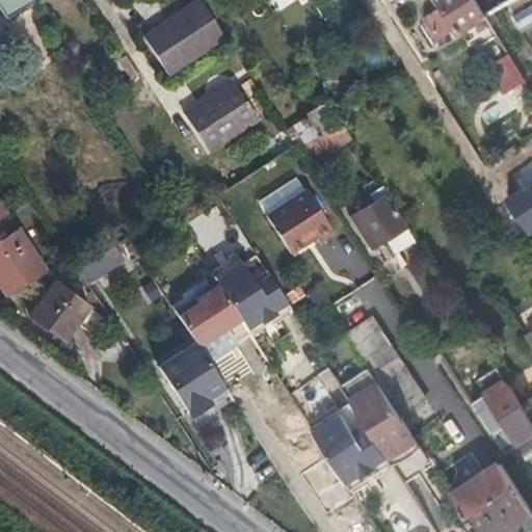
[(225,38),(202,0),(144,37),(168,75),(225,38)]
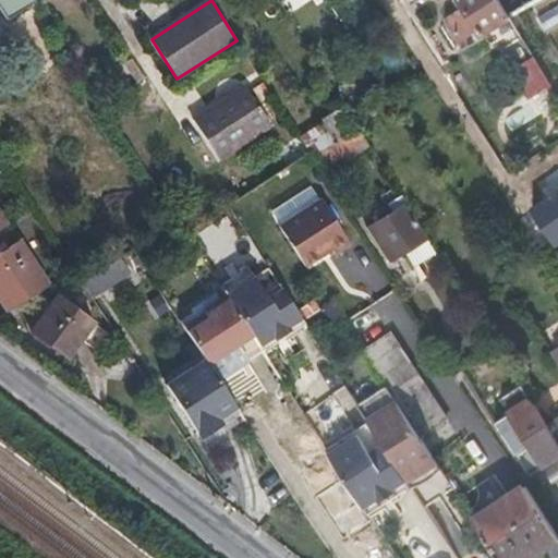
[(499,0),(460,0),(466,10),(462,13),(461,11),(446,20),(464,50),(484,38),(483,36),(511,19),(509,15),(499,0)]
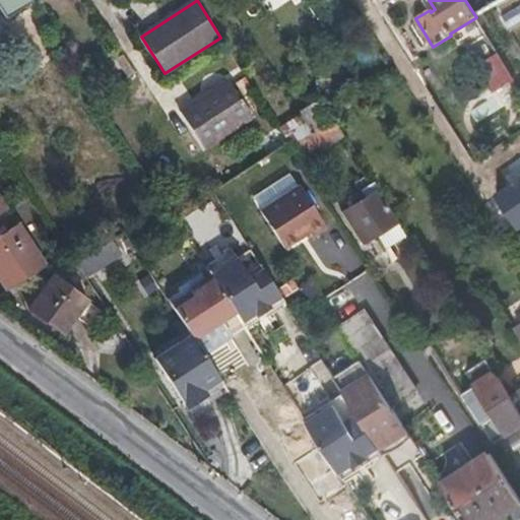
[(498,0),(465,0),(474,14),(498,0)]
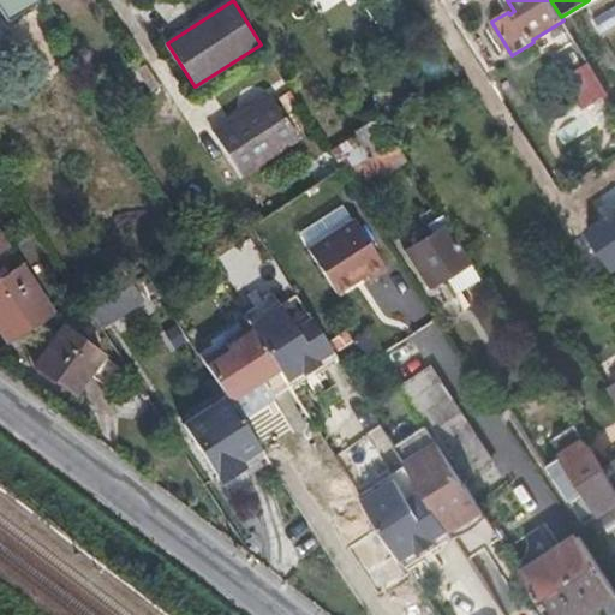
[(614,1),(587,12),(597,36),(614,28),(614,1)]
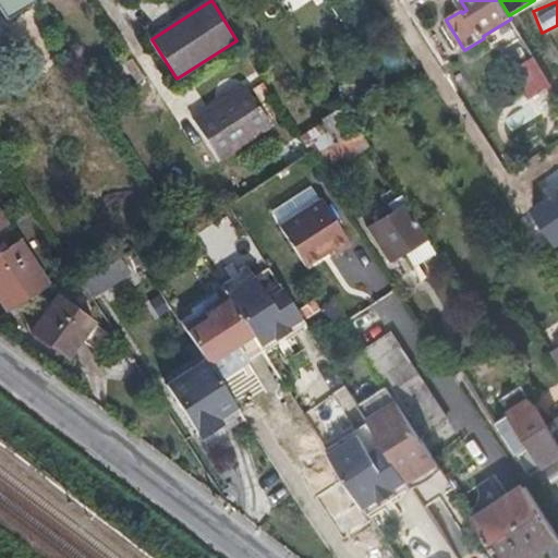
[(552,86),(534,57),(512,70),(530,99),(552,86)]
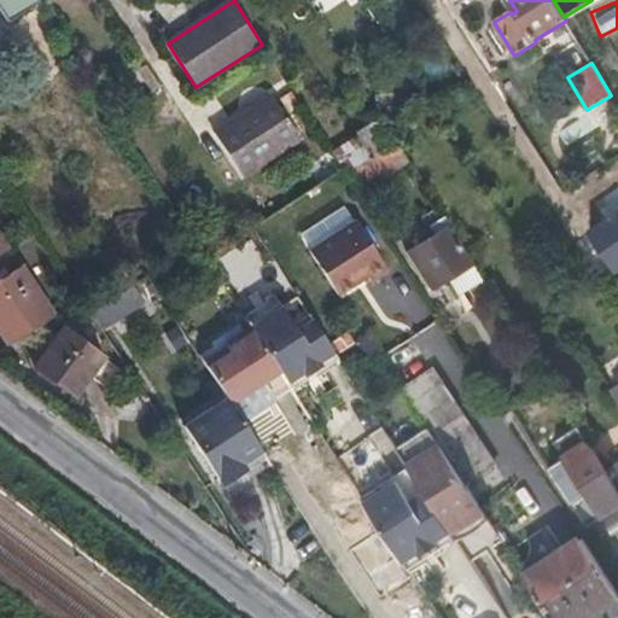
[(302,140),(272,94),(214,132),(244,178),(302,140)]
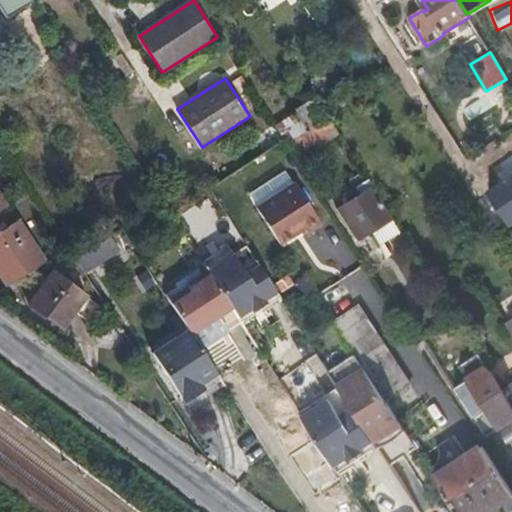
[(328,117),(318,100),(298,113),(308,129),(328,117)]
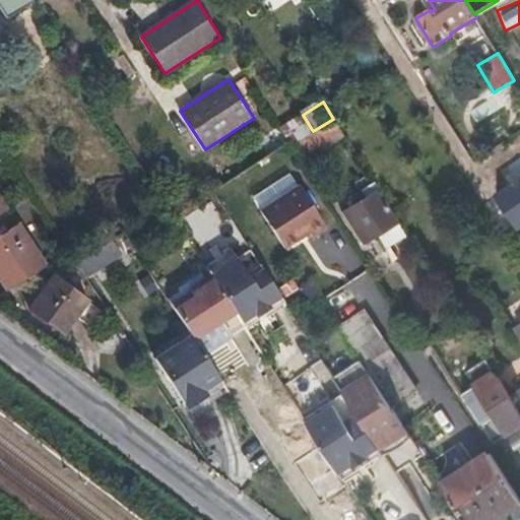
[(302,114),(279,127),(289,142),(291,145),(313,131),(303,115),(302,114)]
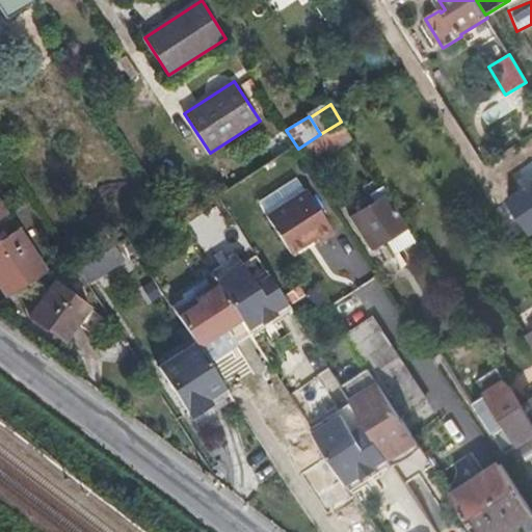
[(320,134),(298,149),(310,166),(352,138),(341,122),(320,134)]
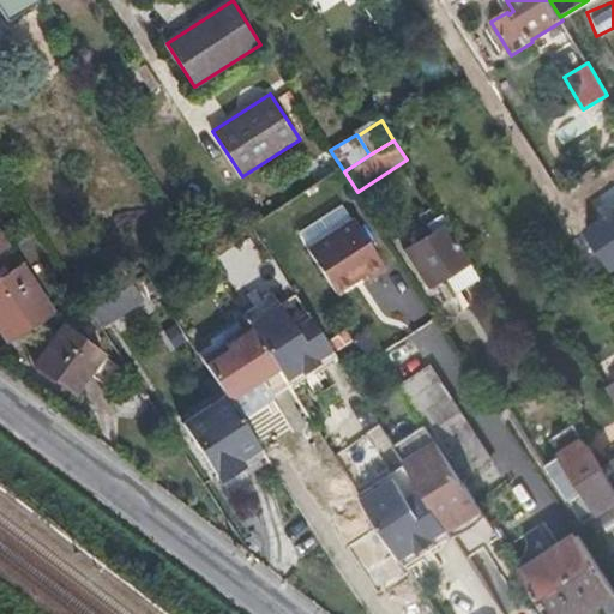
[(470,263),(446,226),(447,226),(443,217),(411,236),(416,244),(404,251),(427,288),(444,277),(470,263)]
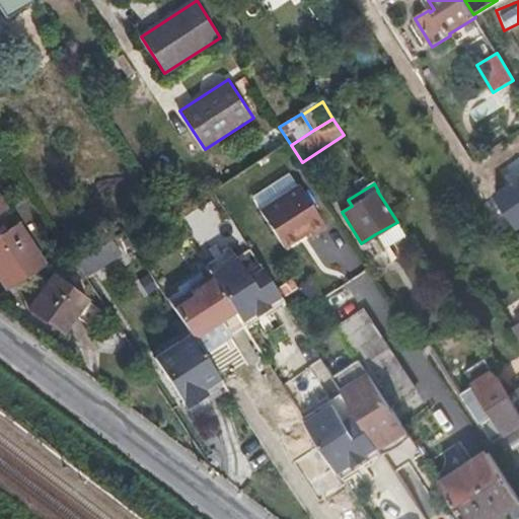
[(298,184),(260,210),(286,250),(310,234),(313,239),(327,230),(298,184)]
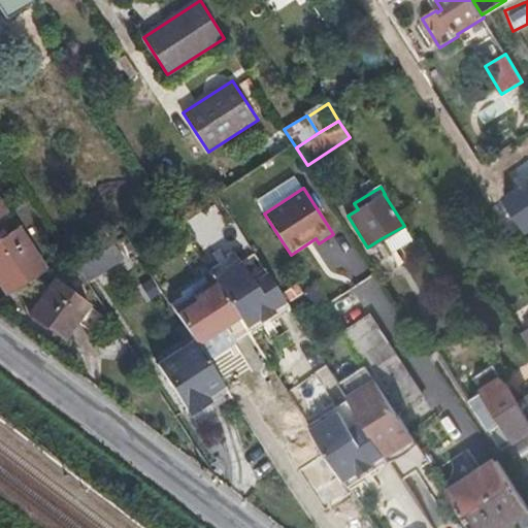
[(404,226),(382,238),(391,253),(413,240),(404,226)]
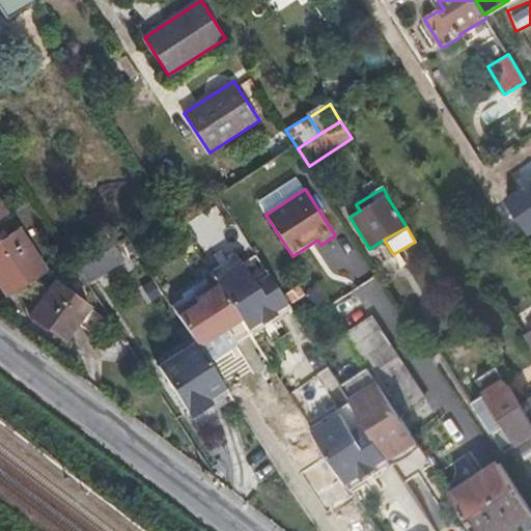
[(47,272),(20,228),(0,241),(0,283),(8,296),(47,272)]
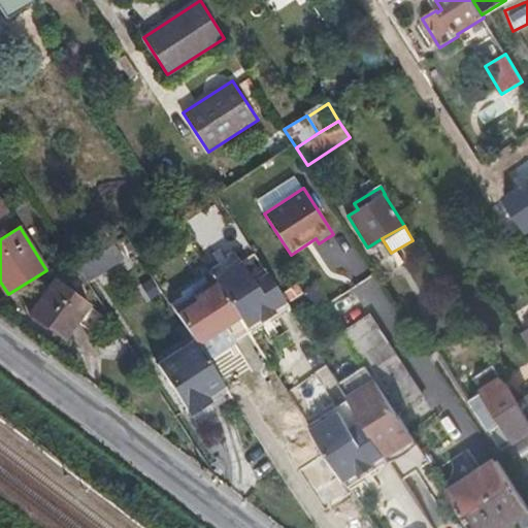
[(123,259),(113,244),(89,260),(98,274),(123,259)]
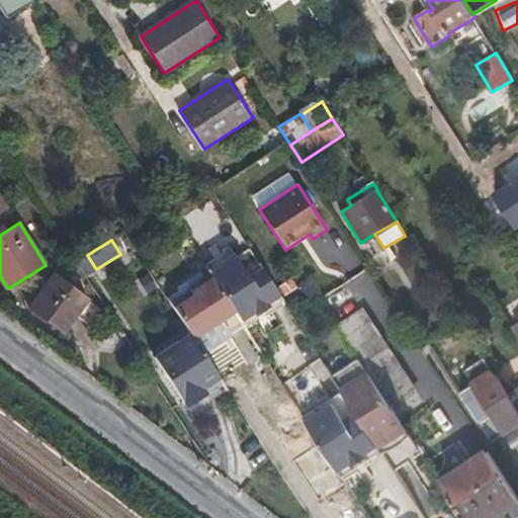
[(245,241),(206,266),(211,274),(245,326),(246,329),(285,304),(282,299),(245,241)]
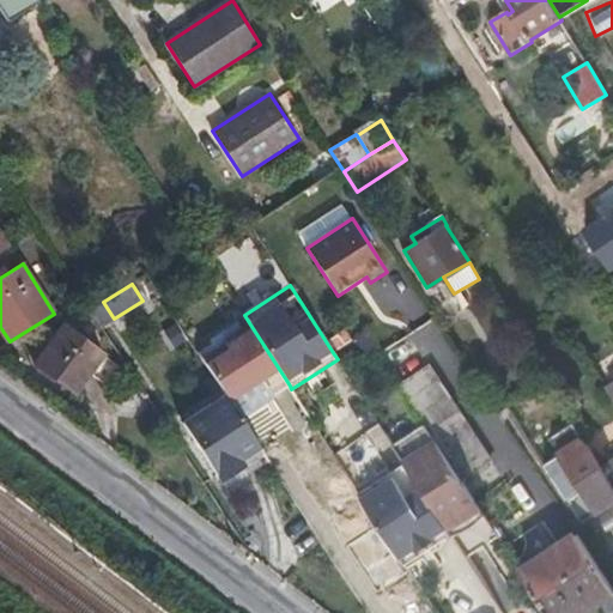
[(186,341),(174,325),(164,332),(175,349),(186,341)]
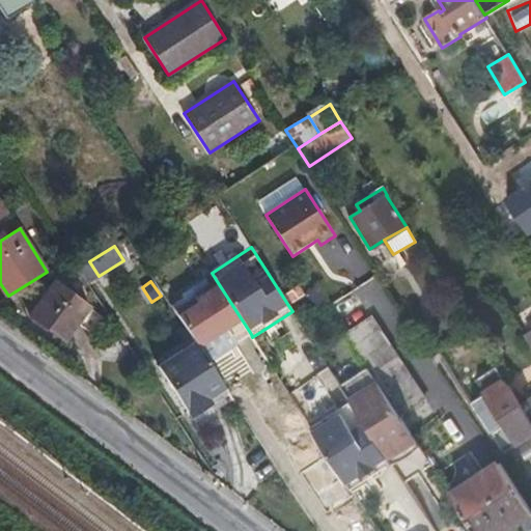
[(217,281),(195,296),(197,299),(176,312),(196,342),(208,362),(251,334),(217,281)]
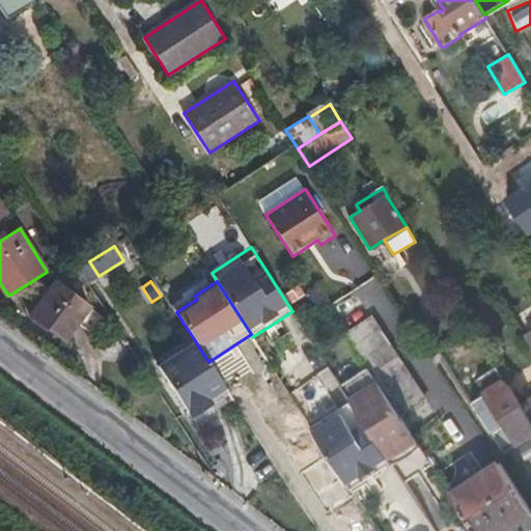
[(341,317),(378,296),(369,281),(332,303),(341,317)]
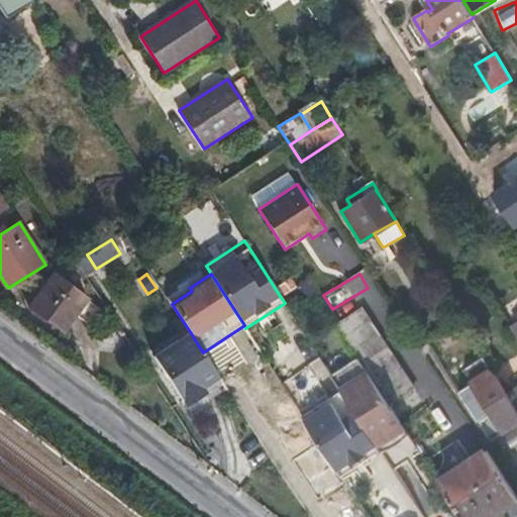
[(88,298),(55,275),(30,307),(63,331),(88,298)]
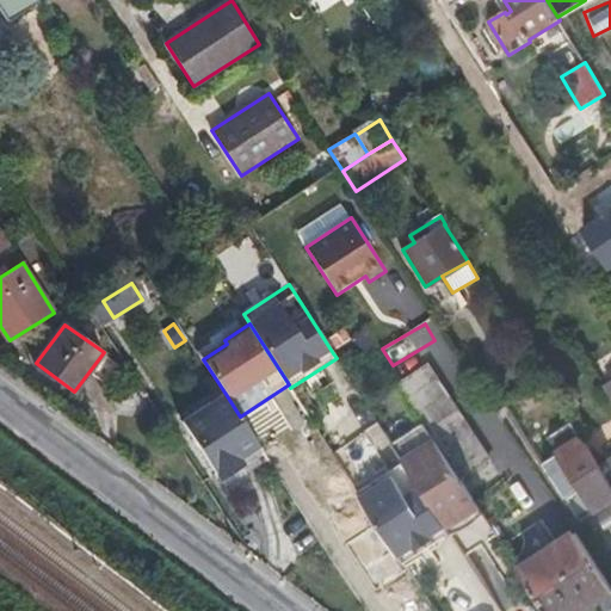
[(491,460),(429,365),(400,384),(425,421),(426,424),(429,427),(442,448),(456,470),(462,479),(491,460)]
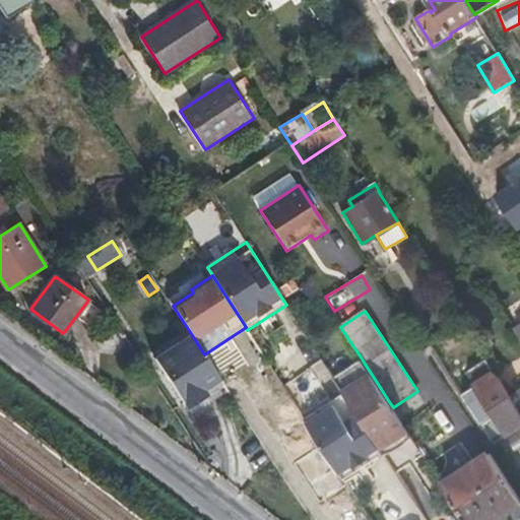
[(465,325),(458,316),(445,324),(451,333),(465,325)]
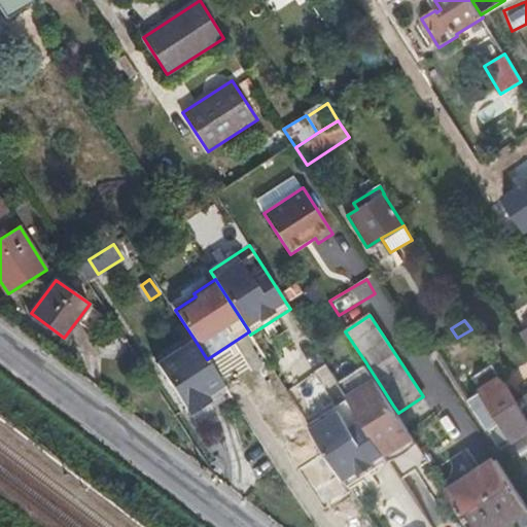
[(526,414),(473,332),(441,354),(467,396),(481,388),(515,442),(526,432),(526,414)]
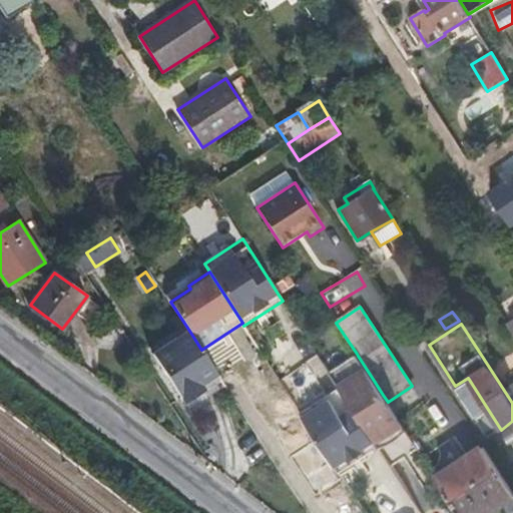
[(201,350),(189,331),(153,354),(186,404),(205,392),(200,385),(217,374),(201,350)]
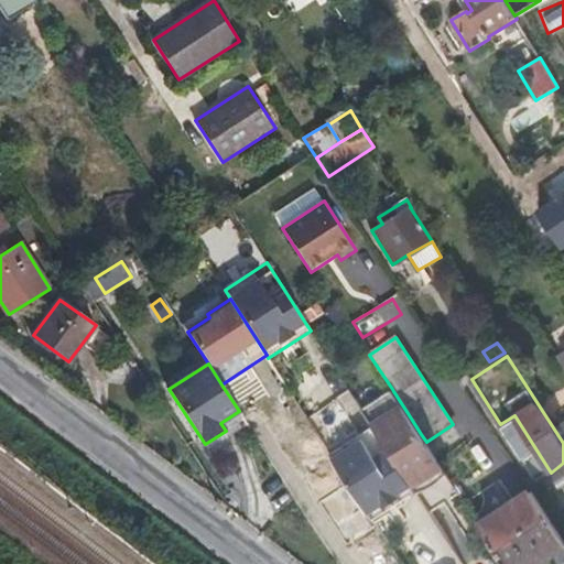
[(556,424),(563,420),(563,388),(542,402),(556,424)]
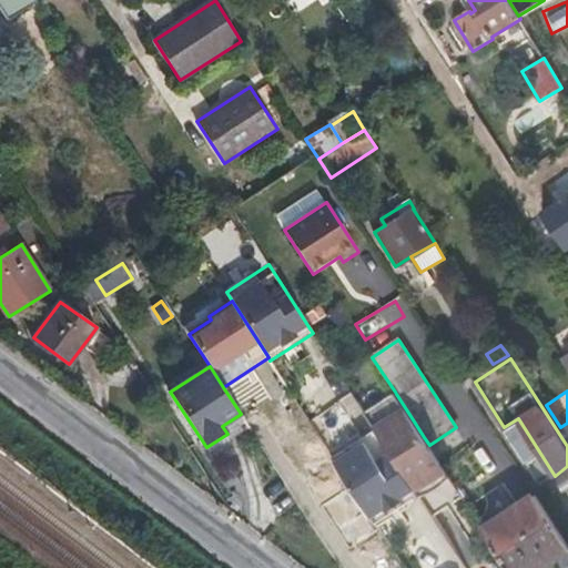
[(424,437),(411,416),(398,397),(396,394),(365,414),(381,437),(408,479),(415,489),(418,495),(448,475),(429,445),(424,437)]
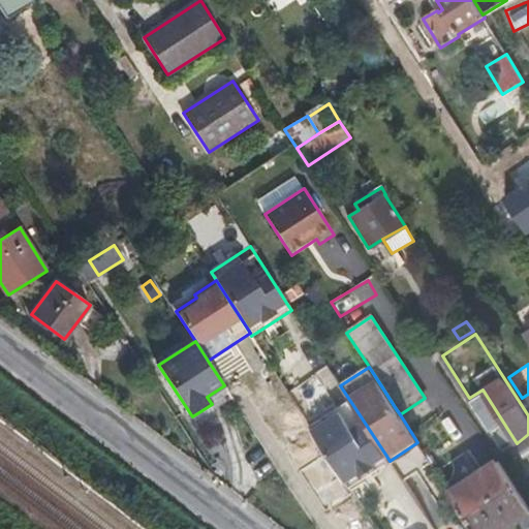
[(314,373),(287,394),(312,425),(338,403),(314,373)]
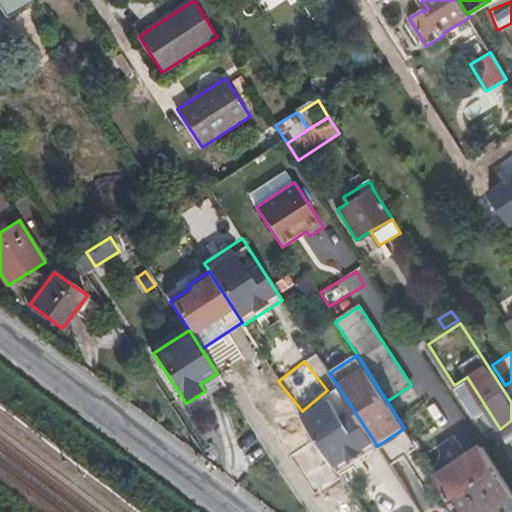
[(343,394),(330,402),(361,449),(374,441),(368,432),(343,394)]
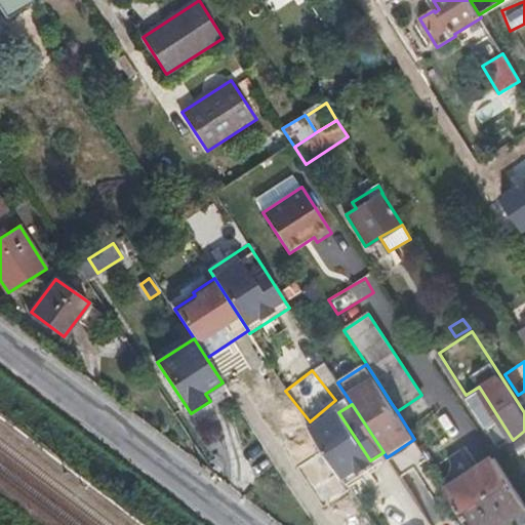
[(338,412),(312,430),(328,454),(344,478),(357,470),(358,473),(372,463),(370,460),(338,412)]
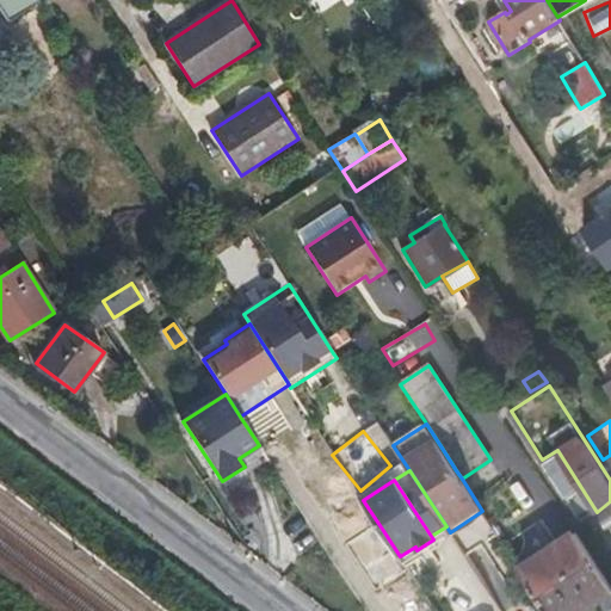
[(610,593),(610,582),(578,532),(556,547),(593,604),(610,593)]
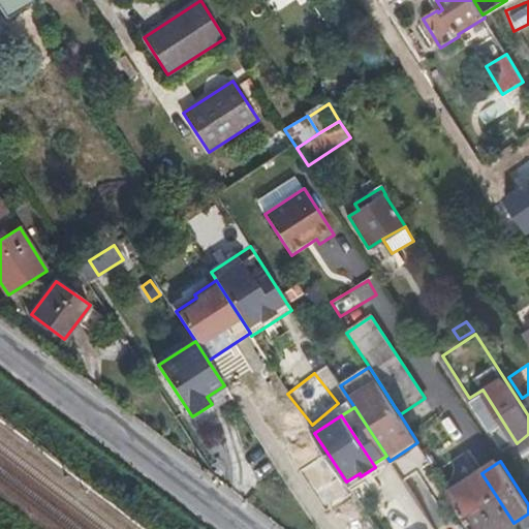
[(514,523),(481,473),(450,493),(473,528),(511,528),(516,526),(514,523)]
